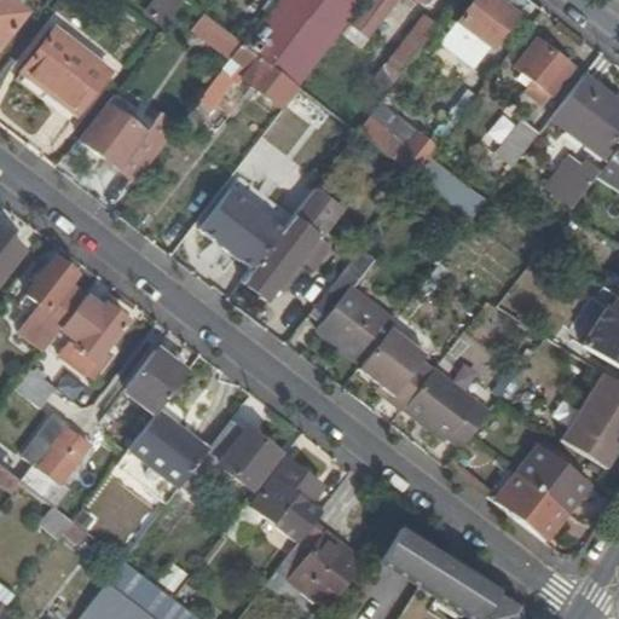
[(0,0),(0,45),(24,15),(4,0),(0,0)]
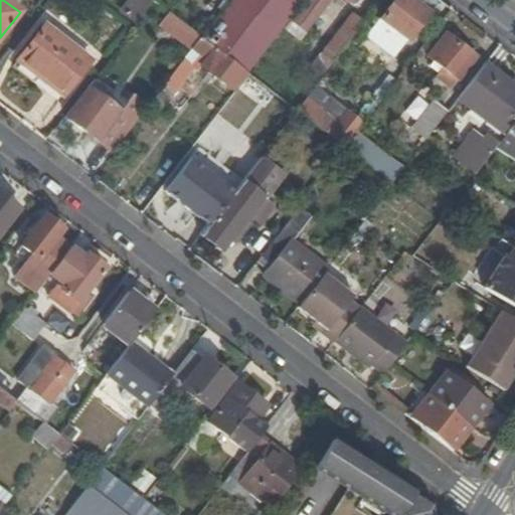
[(136,0),(127,13),(136,21),(153,0),(152,0),(136,0)]
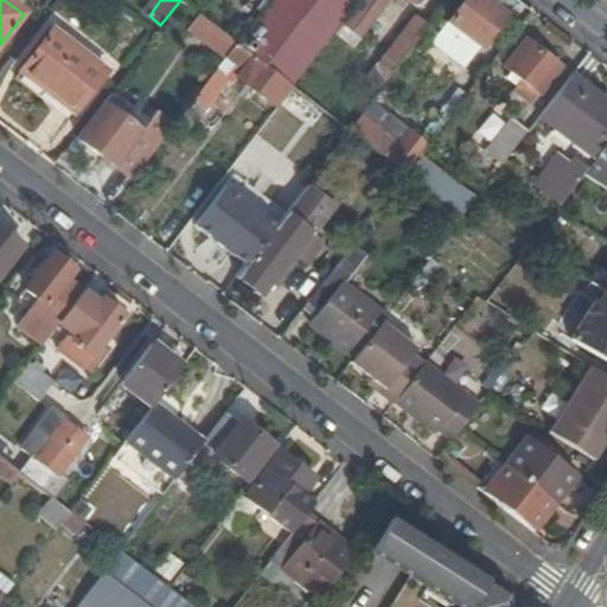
[(273,0),(238,45),(291,85),(356,0),(273,0)]
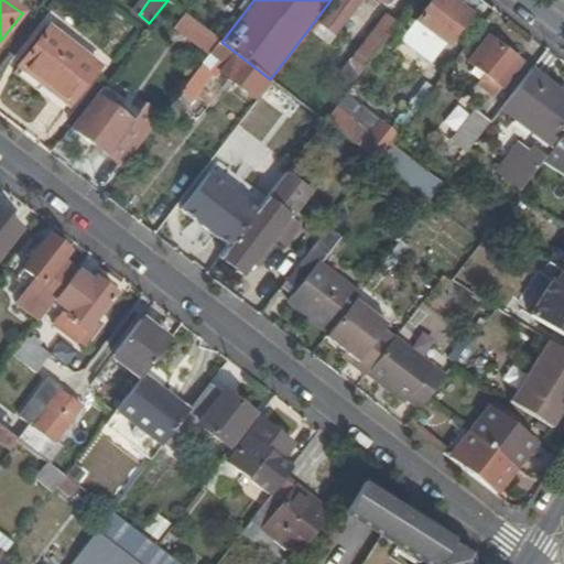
[(338,0),(320,25),(332,34),(360,0),(338,0)]
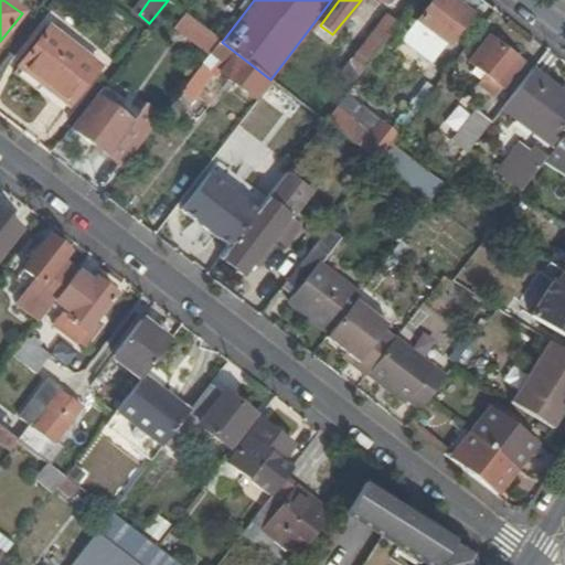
[(432,0),(415,22),(445,45),(468,17),(446,0),(432,0)]
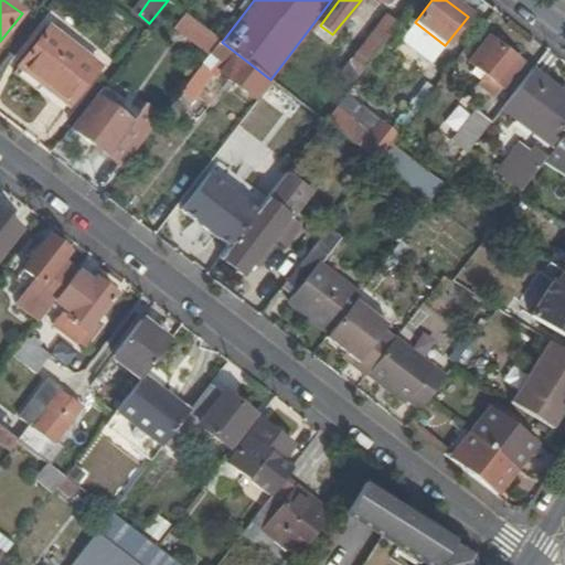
[(201,25),(187,14),(179,25),(193,36),(198,30),(201,25)]
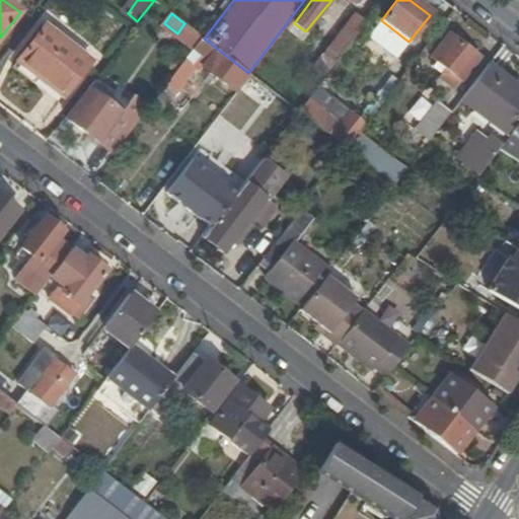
[(341,56),(366,24),(353,14),(312,68),(324,77),(341,56)]
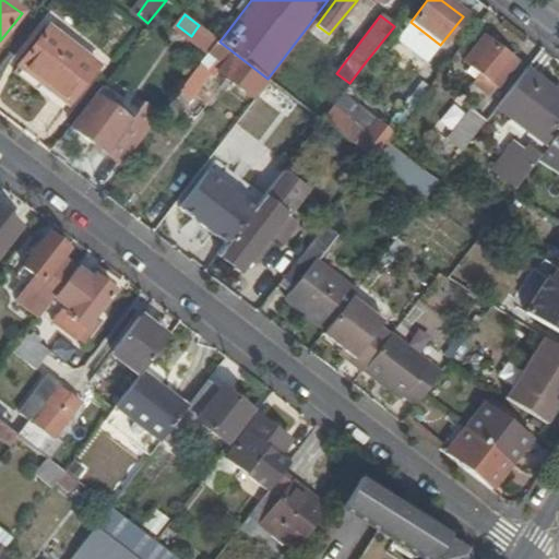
[(426,64),(440,45),(411,22),(396,40),(426,64)]
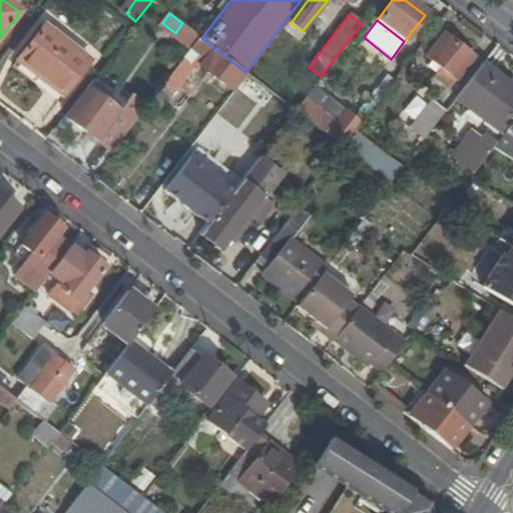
[(63,95),(91,59),(45,25),(18,61),(63,95)]
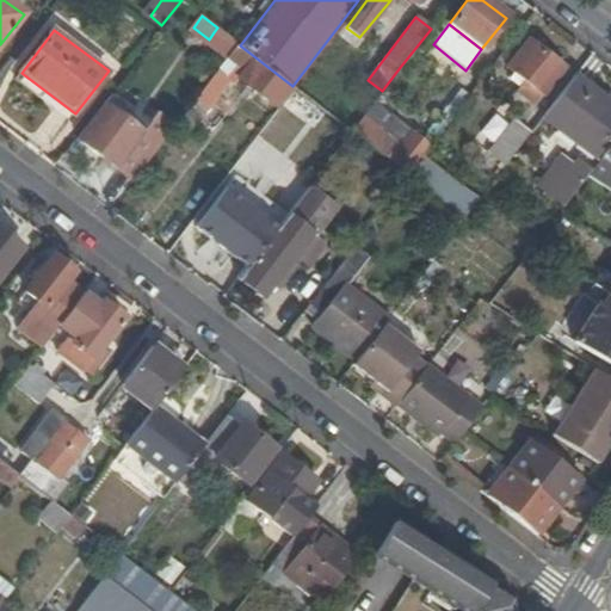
[(221,31),(217,36),(210,44),(226,56),(236,43),(221,31)]
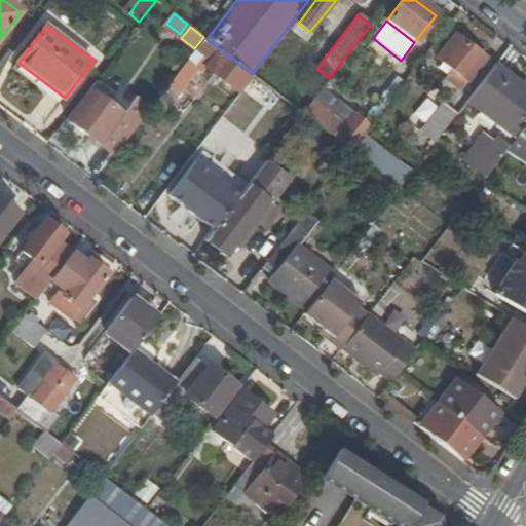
[(460,94),(485,61),(453,36),(435,60),(447,69),(444,74),(449,77),(445,81),(460,94)]
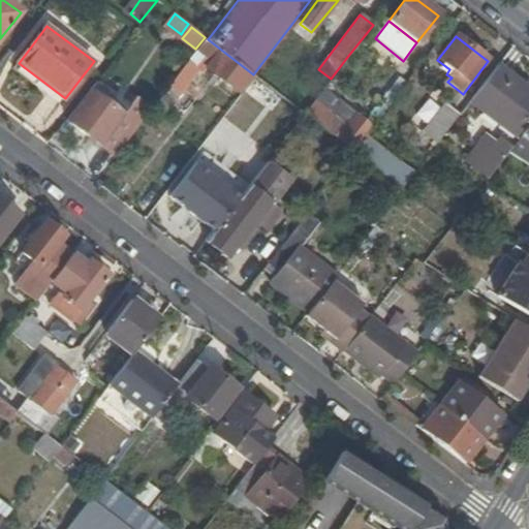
[(208,39),(206,38),(197,50),(211,60),(207,67),(240,93),(254,75),(253,74),(208,39)]
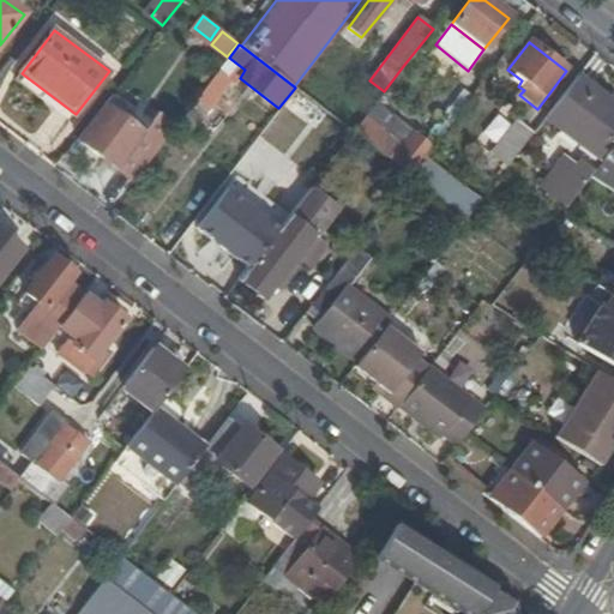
[(245,70),(229,58),(221,70),(230,78),(236,82),(240,78),(245,70)]
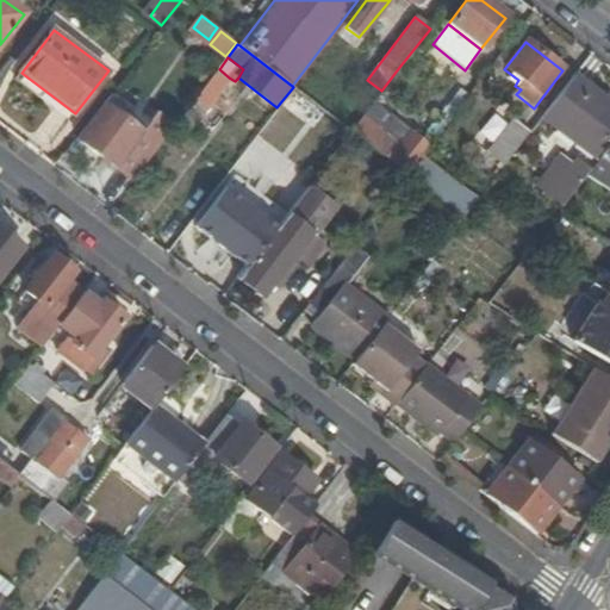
[(229,78),(219,69),(174,129),(182,136),(229,78)]
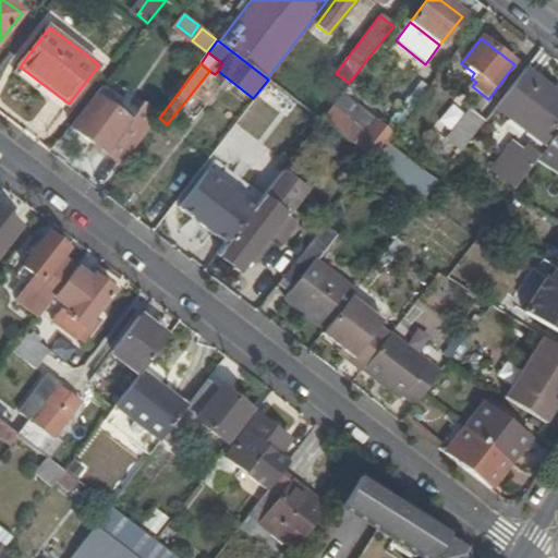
[(557,123),(557,96),(524,71),(495,108),(543,144),(557,123)]
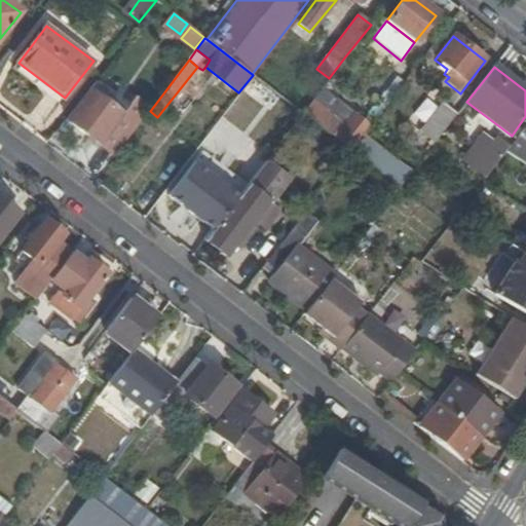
[(102,75),(67,120),(115,155),(150,111),(102,75)]
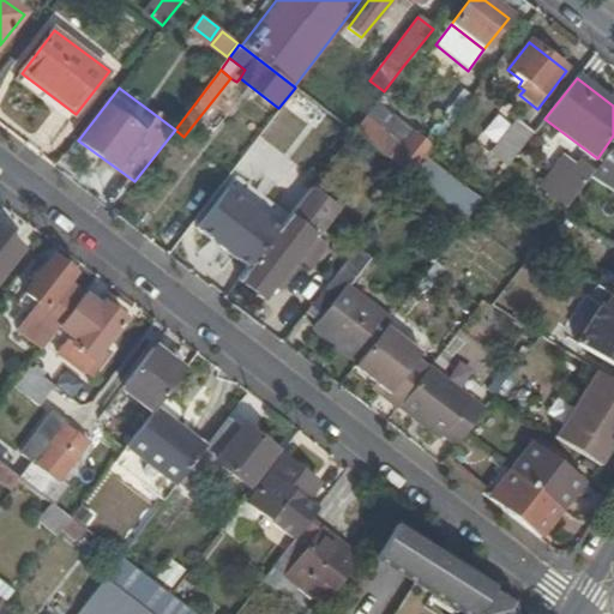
[(260,137),(287,156),(308,125),(282,107),(260,137)]
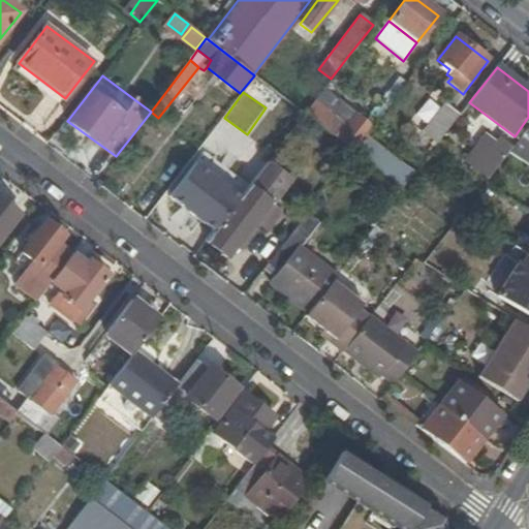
[(314,100),(304,114),(353,152),(372,127),(337,100),(329,112),(314,100)]
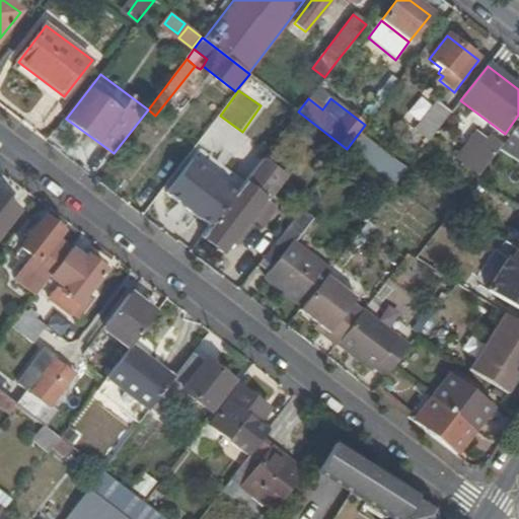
[(414,132),(429,143),(450,114),(436,103),(414,132)]
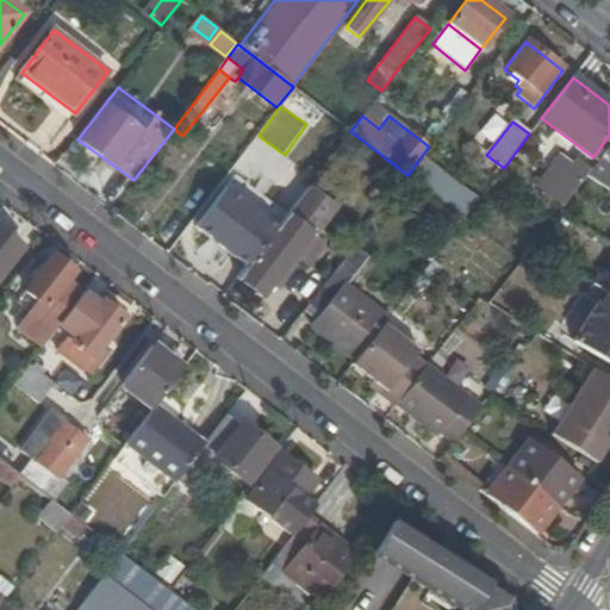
[(609,147),(596,166),(609,175),(609,147)]
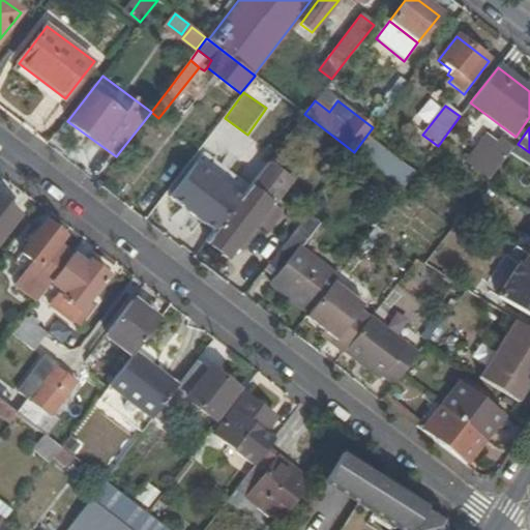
[(406,183),(415,170),(367,138),(358,151),(406,183)]
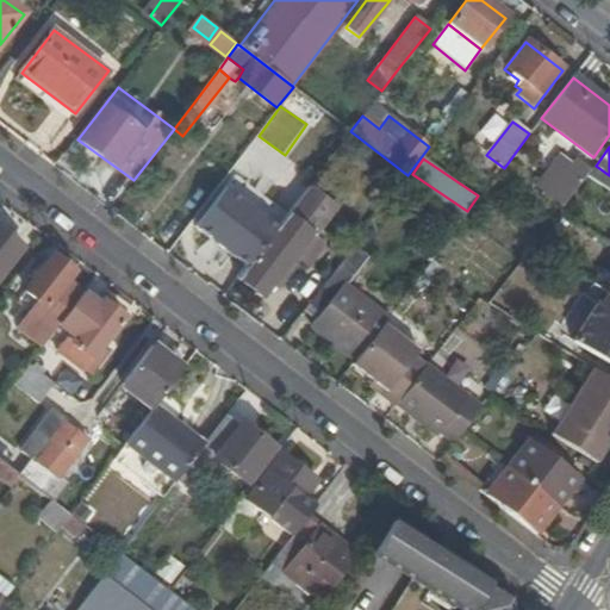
[(577,162),(572,168),(560,159),(535,188),(559,209),(590,170),(577,162)]
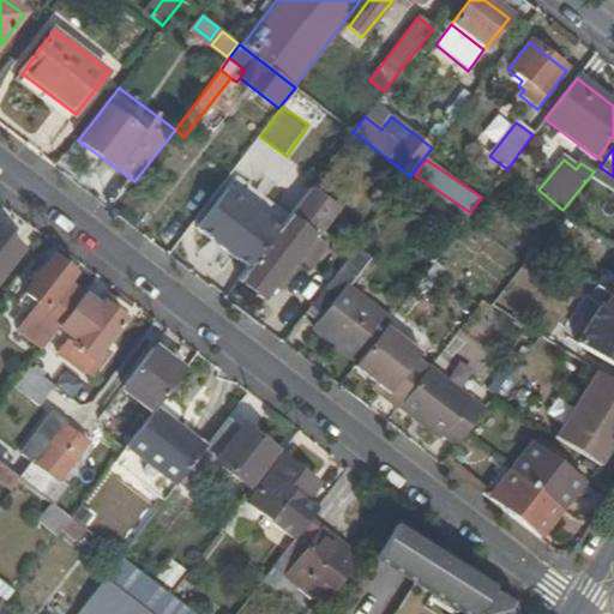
[(613,176),(600,167),(591,179),(613,192),(613,176)]
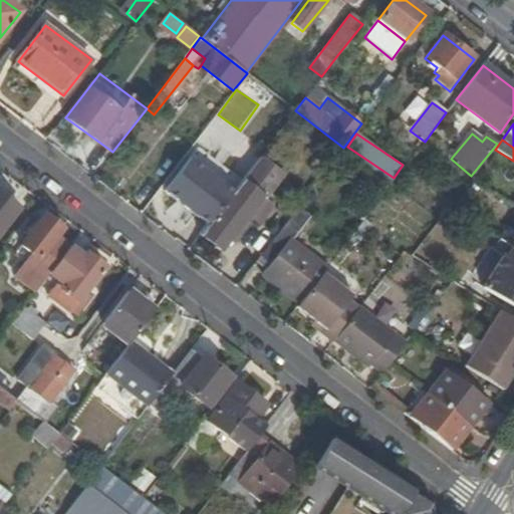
[(210,223),(233,192),(190,159),(165,191),(196,216),(198,214),(210,223)]
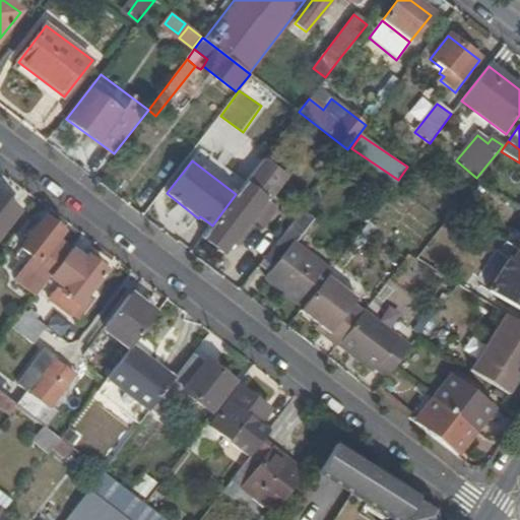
[(270,173),(259,165),(236,194),(212,225),(203,237),(222,253),(264,199),(256,192),(270,173)]
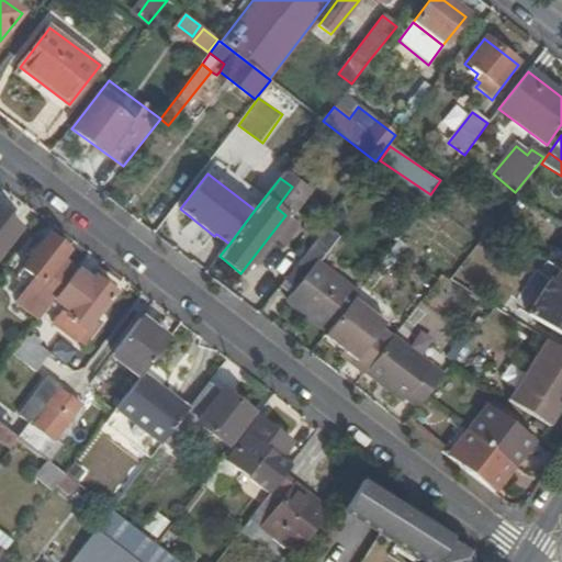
[(0,254),(21,227),(0,211),(0,254)]
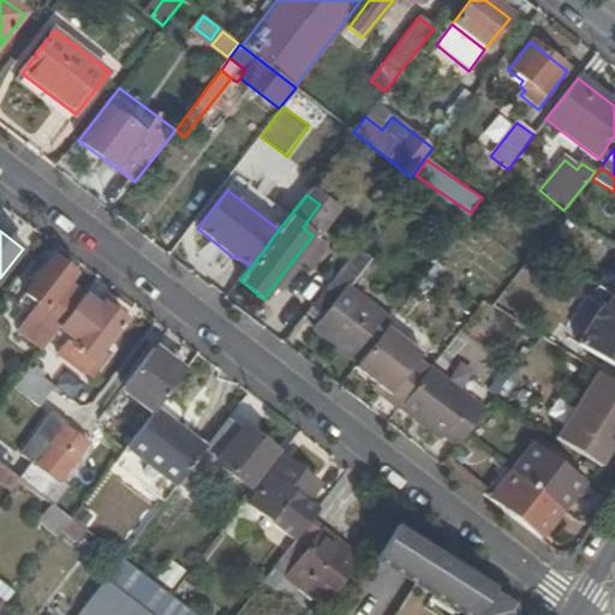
[(371,261),(356,249),(320,296),(330,304),(324,312),(314,327),(359,363),(386,329),(390,322),(348,290),(371,261)]
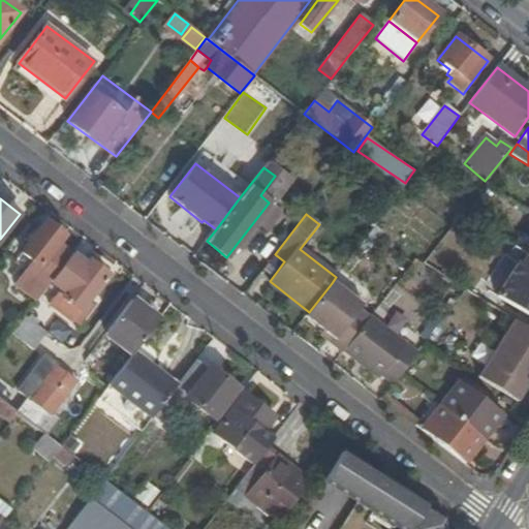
[(55,276),(71,253),(58,243),(64,236),(47,221),(16,260),(25,268),(11,286),(34,303),(43,289),(55,276)]
